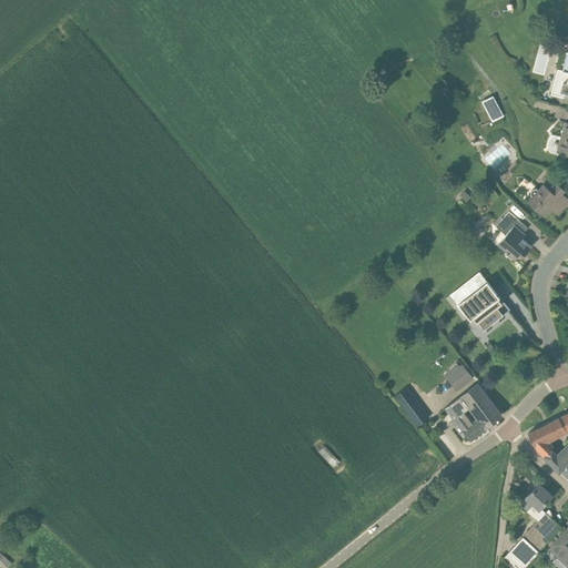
[(567,52),(567,53),(563,71),(558,70),(551,95),(564,99),(565,94),(567,94),(567,52)]
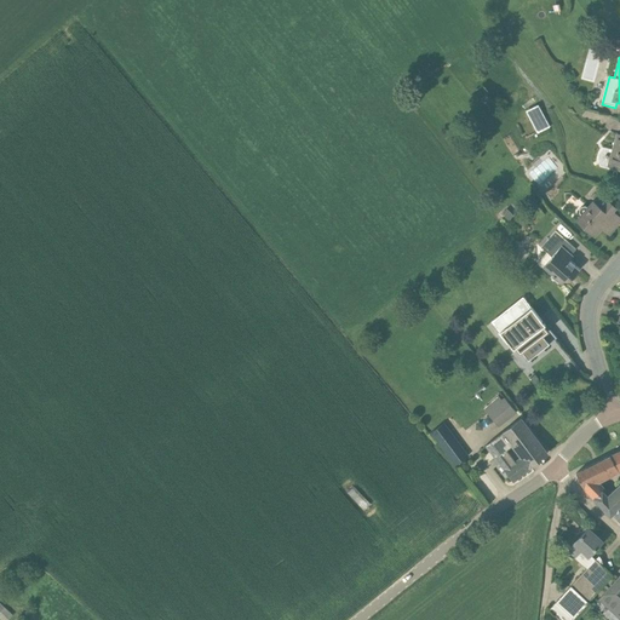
[(526,112),(538,135),(550,127),(539,104),(526,112)]
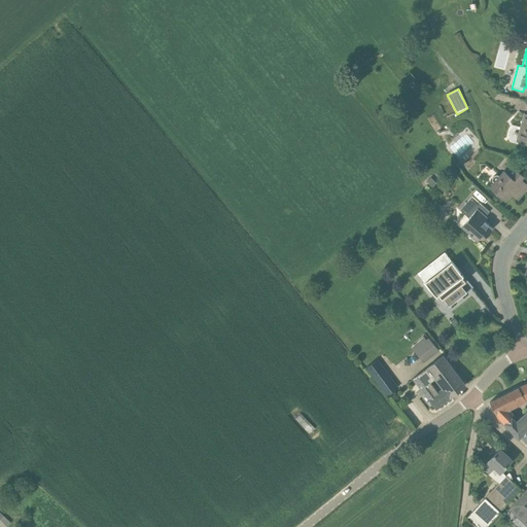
[(526,113),(524,113),(517,141),(526,143),(526,113)]
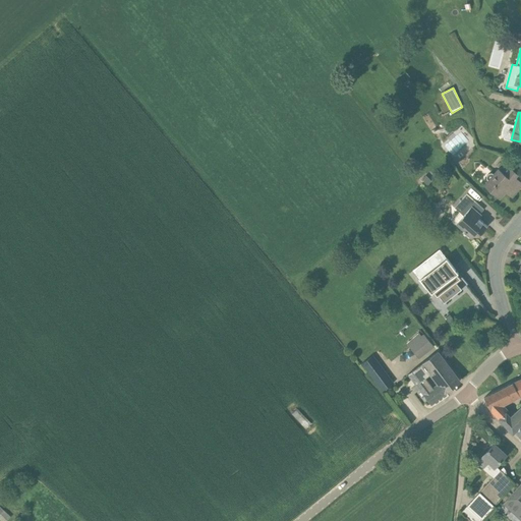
[(515,187),(520,182),(515,178),(518,174),(507,165),(501,171),(499,169),(494,174),(491,173),(489,173),(487,175),(486,177),(486,179),(488,181),(484,185),(500,198),(506,191),(512,197),(515,194),(513,192),(516,188),(515,187)]
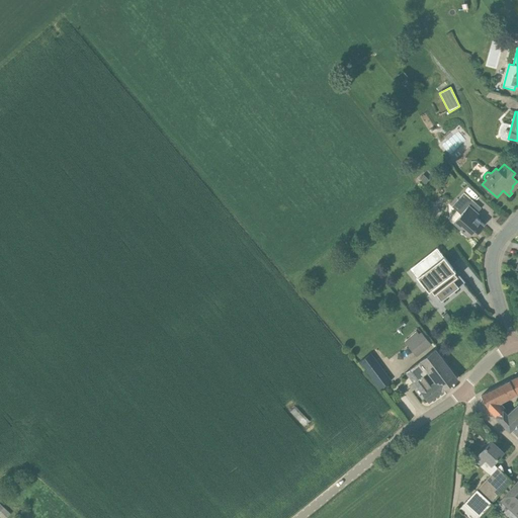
[(424,174),(419,179),(425,184),(429,180),(424,174)]
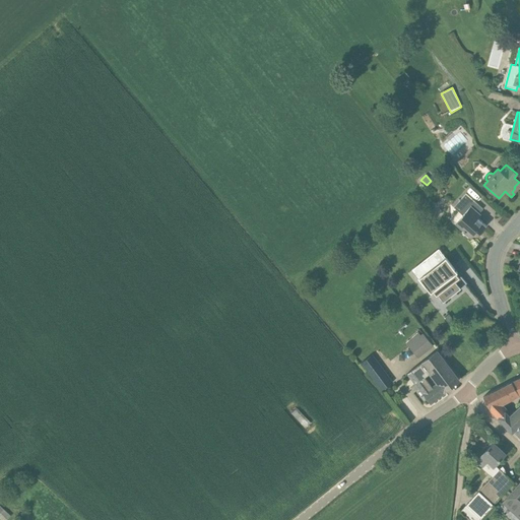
[(479,234),(486,225),(482,222),(482,221),(477,216),(483,209),(465,194),(454,207),(463,215),(455,223),(463,232),(463,233),(470,239),(477,232),(479,234)]
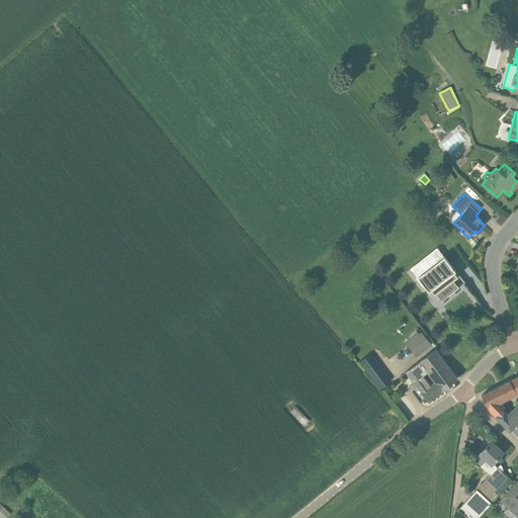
[(455,271),(444,256),(418,277),(429,291),(431,290),(434,294),(435,294),(441,301),(459,287),(453,280),(454,279),(450,275),(455,271)]
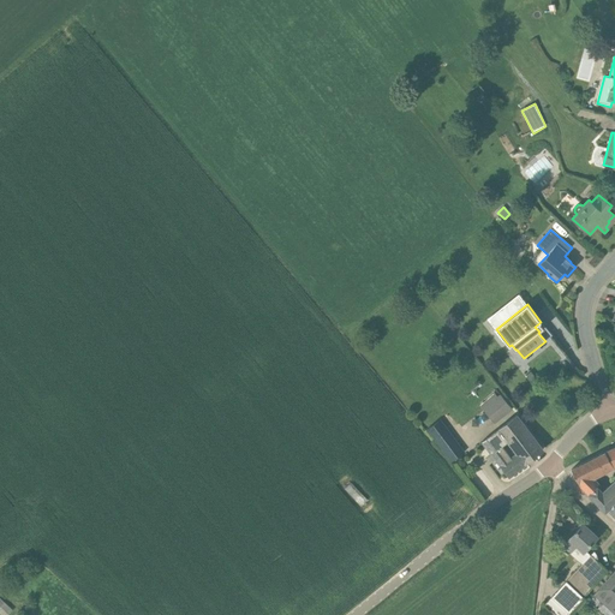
[(537,381),(530,371),(525,376),(531,384),(537,381)]
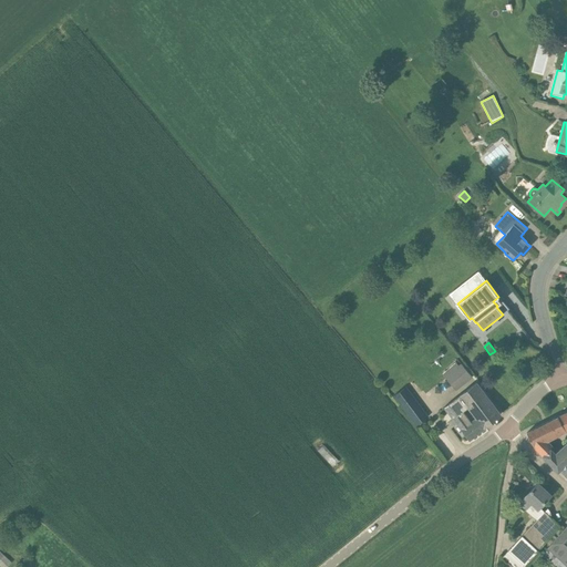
[(452,372),(463,385),(472,378),(462,364),(459,367),(456,364),(444,374),(446,378),(452,372)]
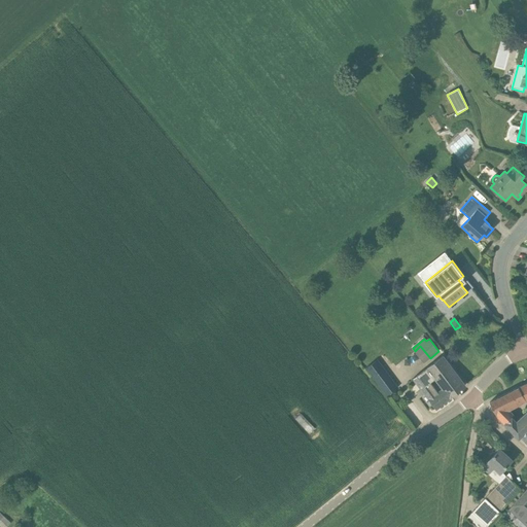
[(451,397),(465,386),(443,355),(414,379),(436,409),(451,397)]
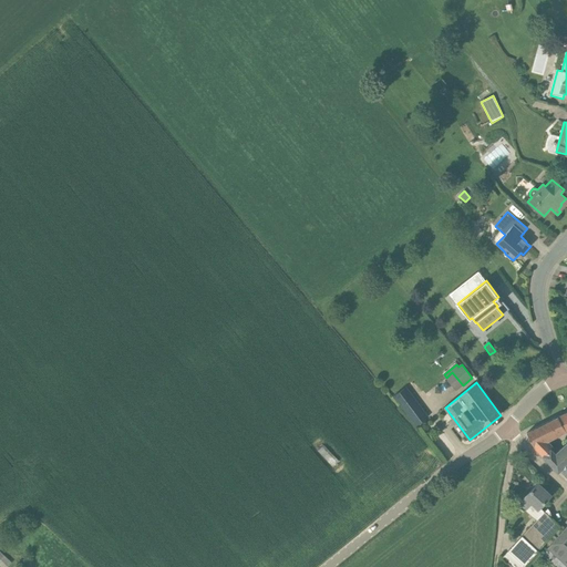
[(422,425),(433,416),(415,394),(405,402),(422,425)]
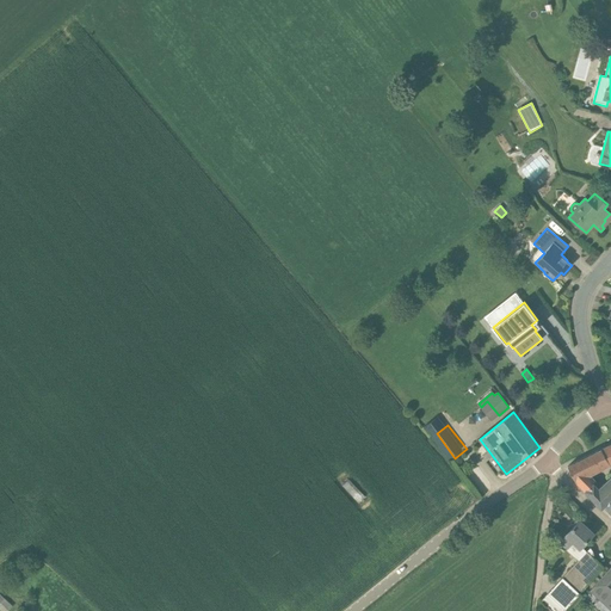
[(610,463),(602,449),(568,467),(575,481),(610,463)]
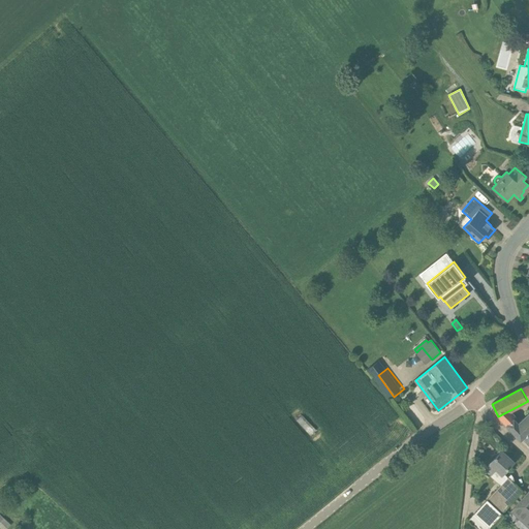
[(521,440),(523,438),(528,432),(528,413),(519,424),(515,419),(506,425),(521,440)]
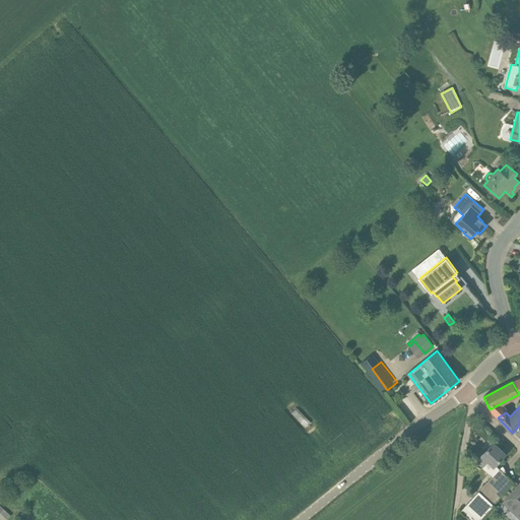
[(494,466),(505,454),(494,443),(475,462),(481,467),(488,461),(494,466)]
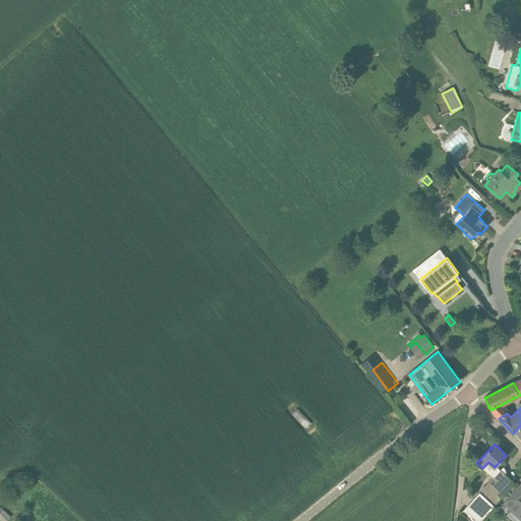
[(472,520),(479,520),(481,519),(515,483),(501,470),(462,512),(472,520)]
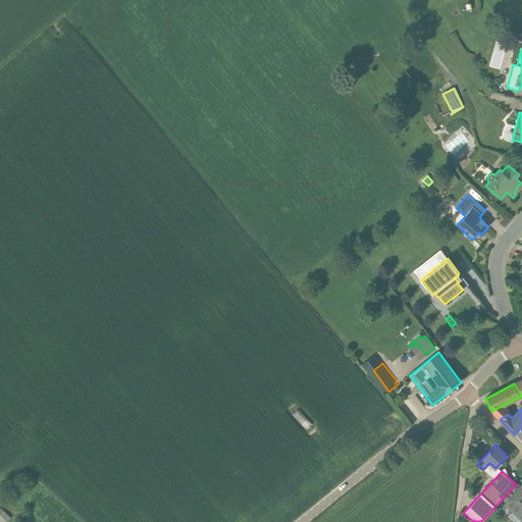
[(521,519),(521,484),(505,504),(521,519)]
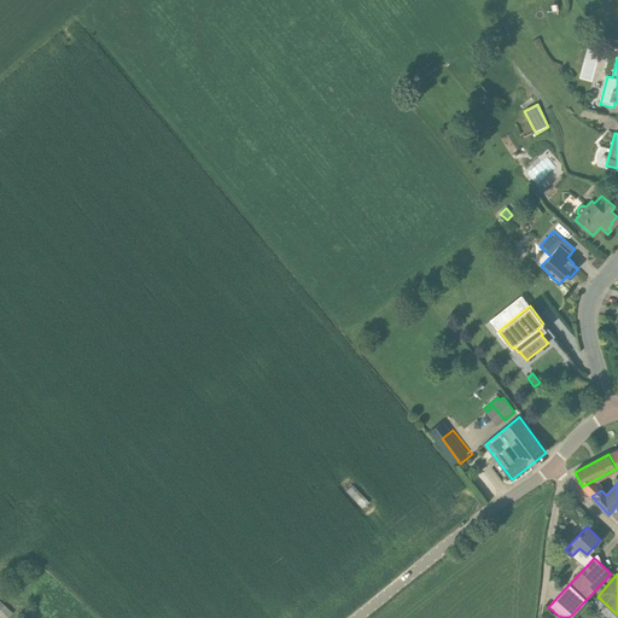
[(0,613),(4,617),(9,617),(16,612),(1,599),(0,600),(0,613)]
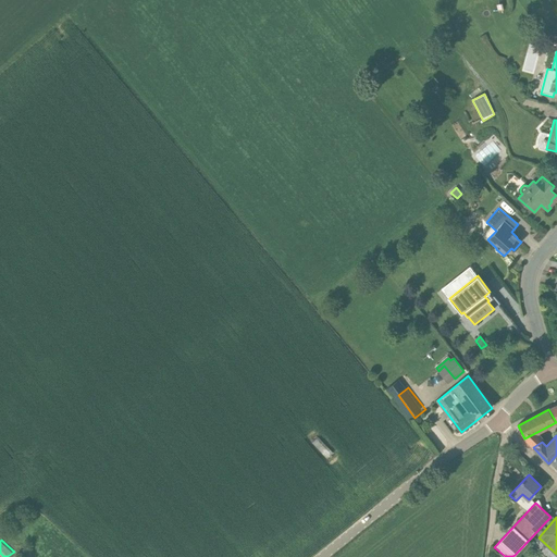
All buildings are outlined.
